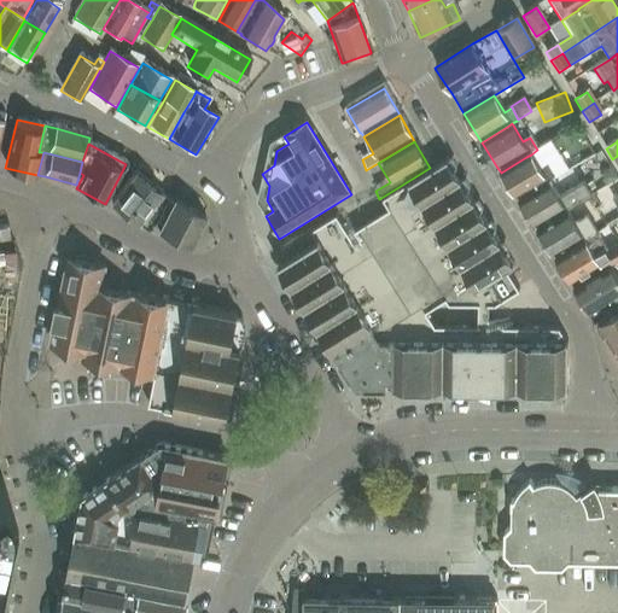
[(526,157),(501,173),(516,197),(519,202),(549,184),(557,179),(555,179),(548,165),(541,170),(531,155),(526,157)]
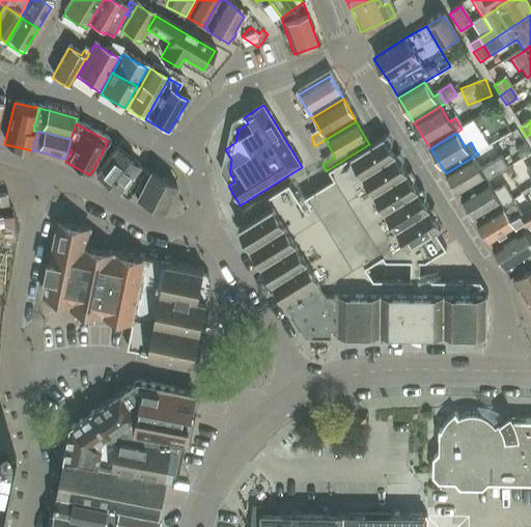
[(486,336),(487,296),(479,283),(373,282),(366,270),(383,259),(386,264),(425,265),(430,261),(443,253),(446,251),(437,237),(435,233),(441,230),(391,150),(384,138),(328,172),(334,182),(325,188),(299,203),(288,187),(239,218),(244,225),(239,229),(285,302),(290,299),(308,328),(337,329),(337,335),(486,336)]
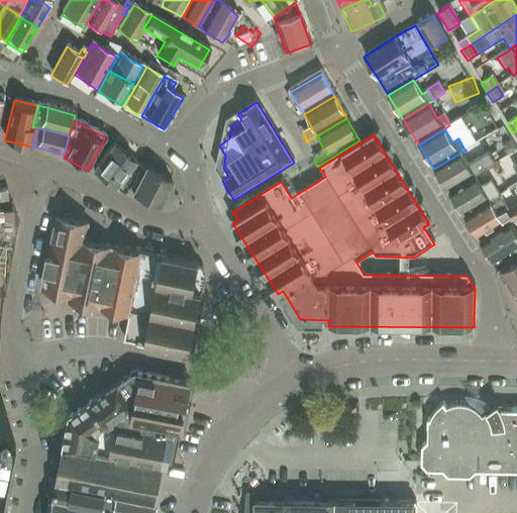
[(505,145),(503,151),(507,157),(516,151),(510,141),(505,145)]
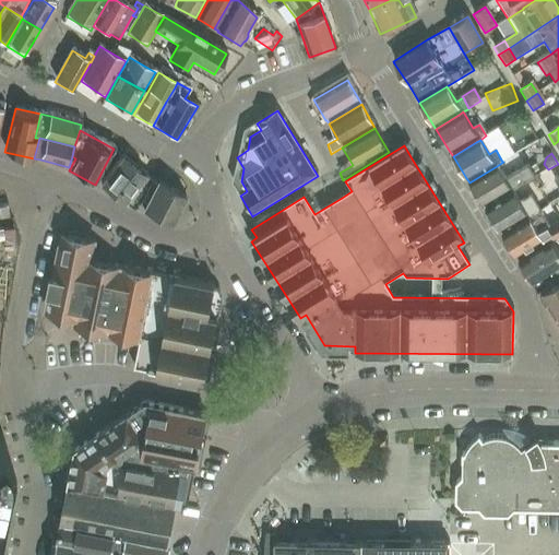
[(121,157),(99,185),(133,210),(137,205),(142,197),(151,180),(145,176),(121,157)]
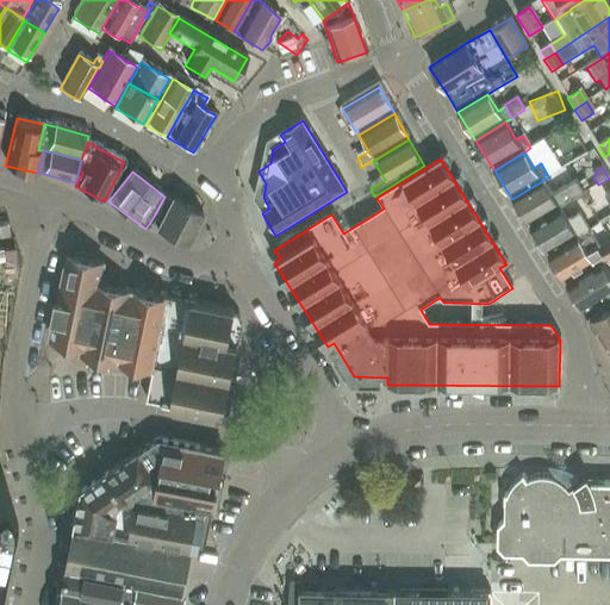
[(542,181),(512,199),(528,224),(530,229),(560,210),(584,194),(576,181),(552,197),(542,181)]
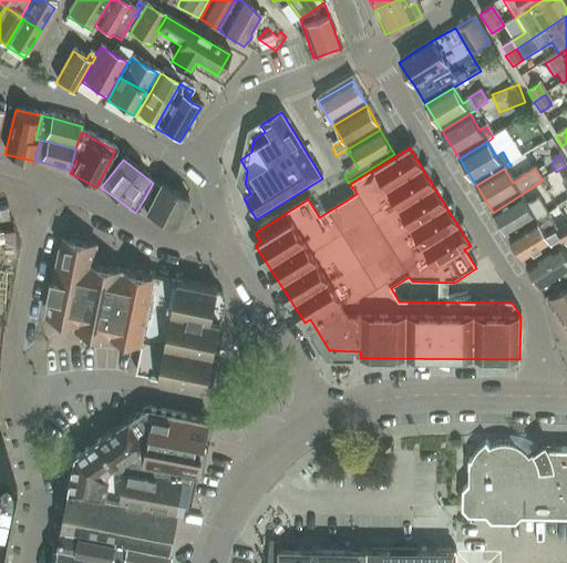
[(153,183),(144,200),(138,208),(174,227),(188,200),(154,182),(153,183)]
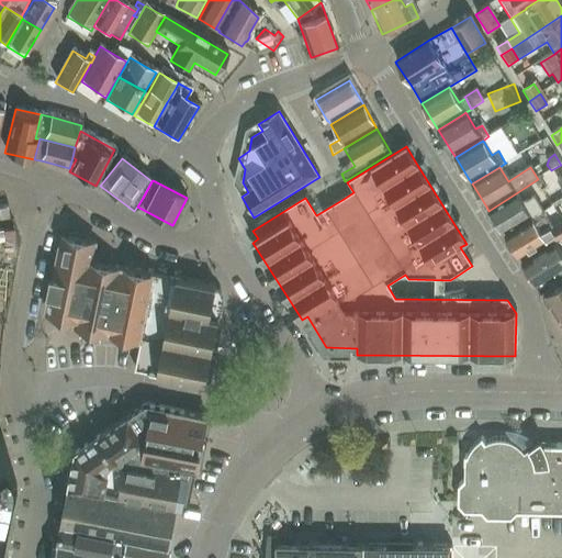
[(523,204),(516,193),(489,211),(505,237),(532,220),(543,213),(535,198),(523,204)]
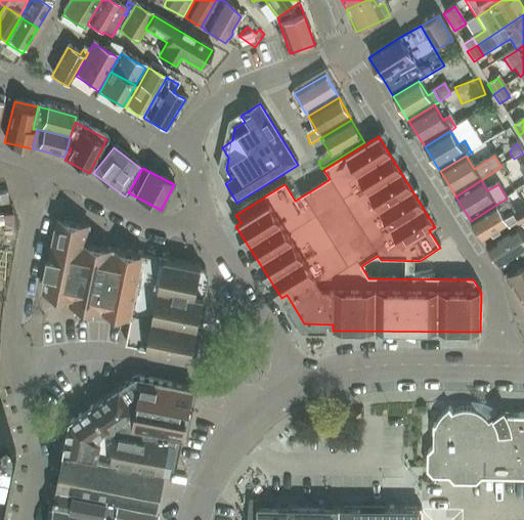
[(496,205),(471,221),(484,242),(486,245),(507,231),(517,225),(518,225),(523,221),(523,208),(515,193),(507,199),(496,205)]
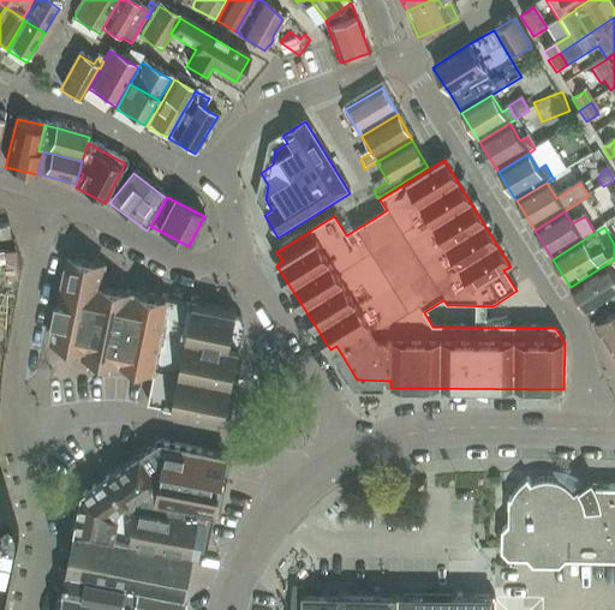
[(97,288),(99,288),(103,267),(101,267),(96,265),(96,264),(76,259),(76,261),(71,261),(71,259),(69,259),(51,344),(53,345),(53,344),(58,345),(58,347),(78,351),(79,350),(84,351),(82,359),(83,359),(97,288)]
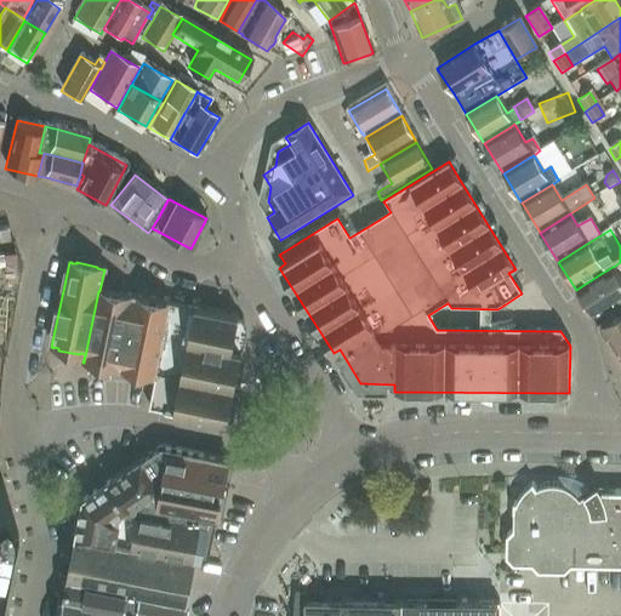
[(613,267),(600,274),(576,290),(598,325),(620,309),(620,279),(614,267),(613,267)]
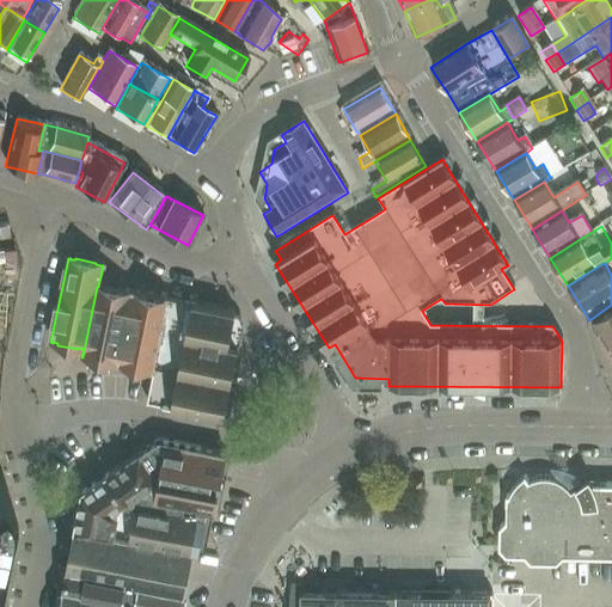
[(98,287),(97,287),(83,357),(84,357),(89,357),(89,360),(109,363),(110,362),(115,363),(117,365),(132,294),(124,293),(124,292),(104,287),(103,288),(98,287)]
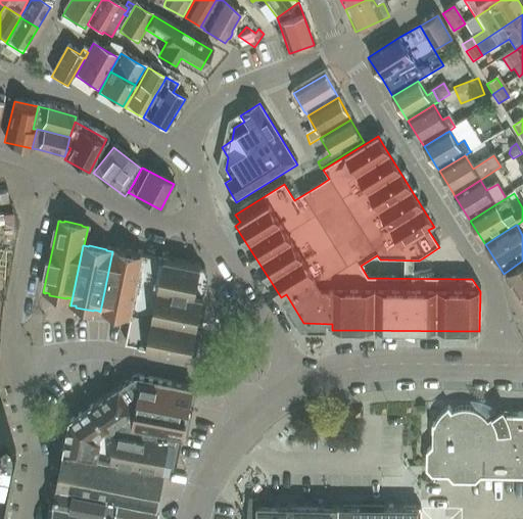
[(112,251),(100,312),(102,312),(103,312),(107,313),(106,314),(125,318),(125,317),(129,317),(129,320),(130,320),(143,256),(143,255),(142,255),(141,257),(137,257),(138,255),(120,251),(120,253),(112,251)]
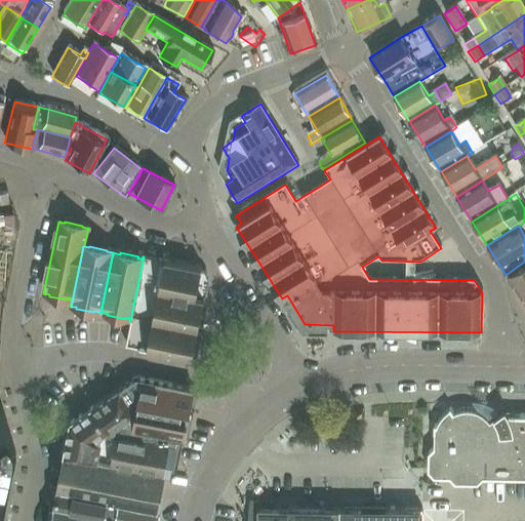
[(201,271),(144,257),(130,321),(131,321),(132,318),(197,330),(203,302),(202,302),(206,283),(206,280),(205,278),(203,275),(201,274),(201,271)]
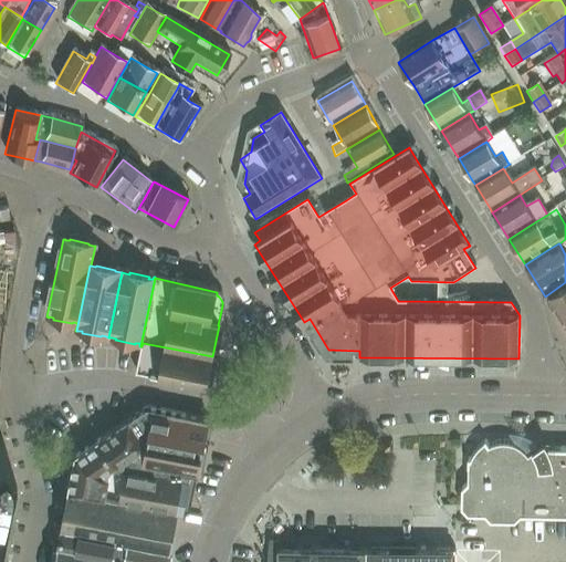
[(565,282),(545,297),(546,299),(551,305),(559,321),(565,316),(565,282)]
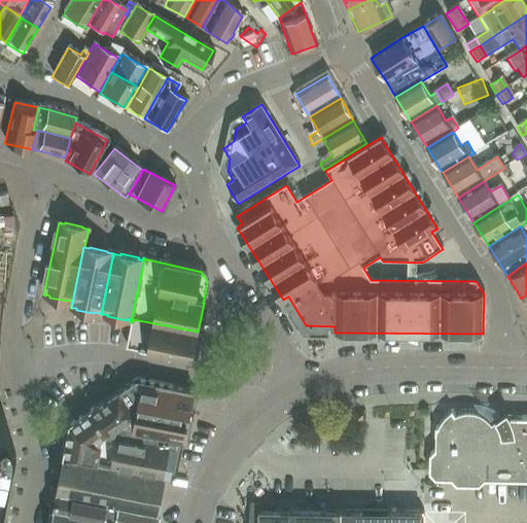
[(132,322),(131,322),(126,349),(191,361),(198,332),(133,319),(132,322)]
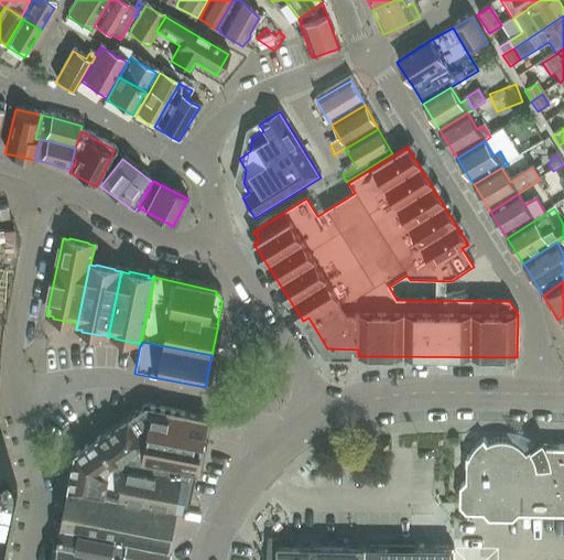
[(145,408),(98,440),(116,467),(184,474),(184,472),(190,473),(196,474),(207,419),(145,408)]
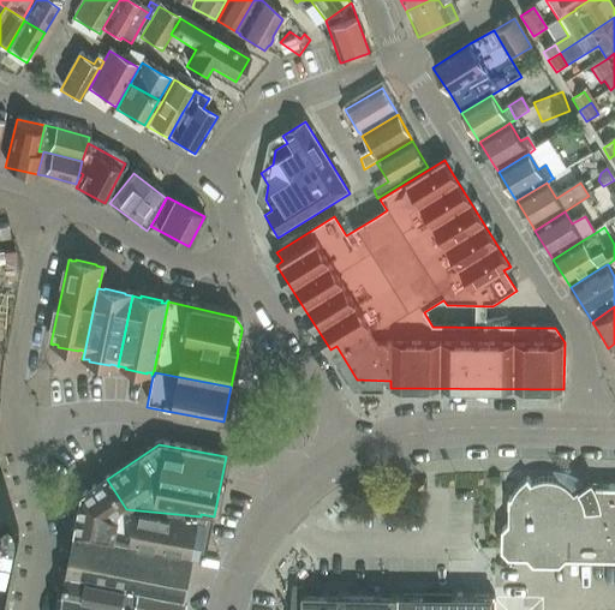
[(82,496),(75,533),(192,557),(199,558),(201,557),(199,557),(201,551),(201,550),(204,528),(206,528),(206,527),(204,527),(207,516),(207,515),(201,514),(201,516),(126,509),(107,479),(82,496)]
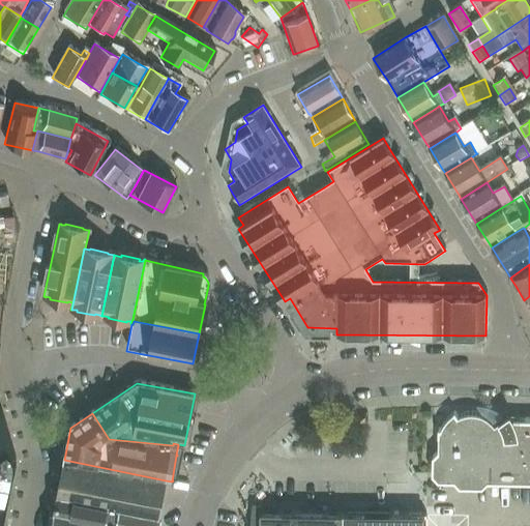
[(431,459),(431,476),(437,483),(452,483),(458,488),(480,489),(487,483),(529,484),(529,421),(524,421),(513,421),(509,416),(498,425),(495,428),(492,425),(488,421),(481,417),(475,416),(470,416),(464,417),(458,419),(454,415),(445,424),(442,429),(441,433),(436,432),(436,454),(431,459)]
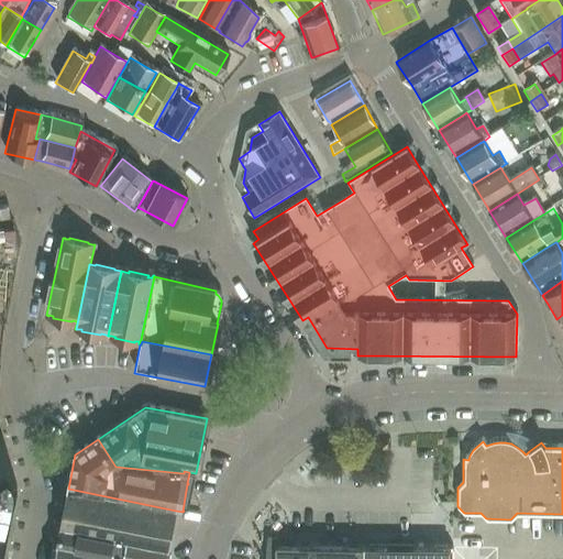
[(68,489),(57,544),(134,558),(166,558),(176,511),(68,489)]
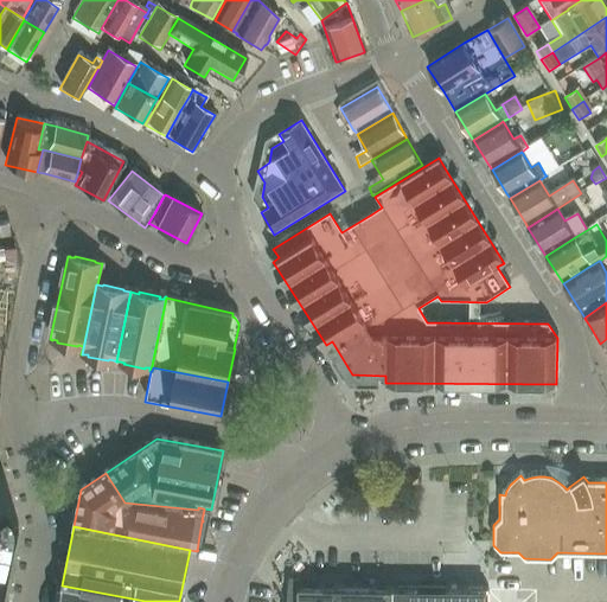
[(391,601),(391,590),(376,589),(357,589),(339,589),(319,588),(313,588),(313,584),(292,584),(292,601),(391,601)]
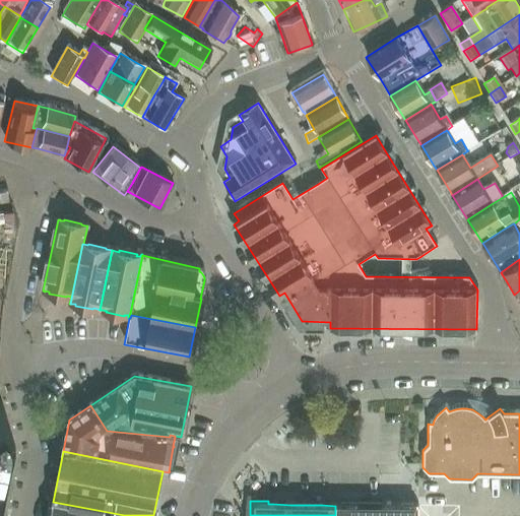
[(124,515),(53,502),(50,515),(124,515)]
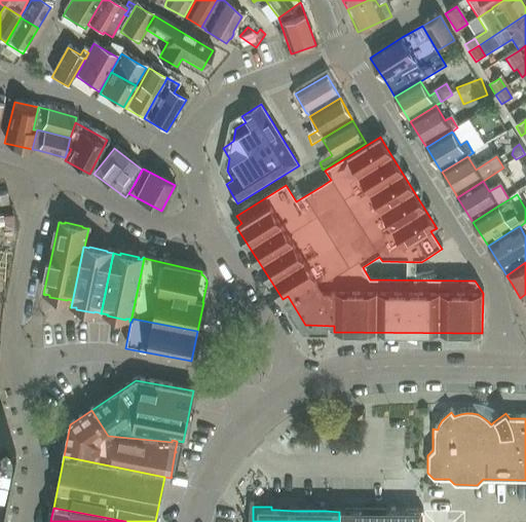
[(470,511),(470,521),(482,521),(483,511),(470,511)]
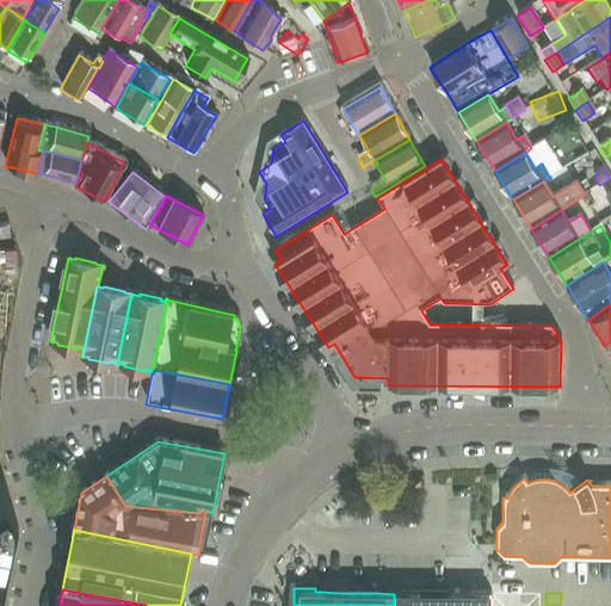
[(394,594),(394,605),(488,605),(489,595),(394,594)]
